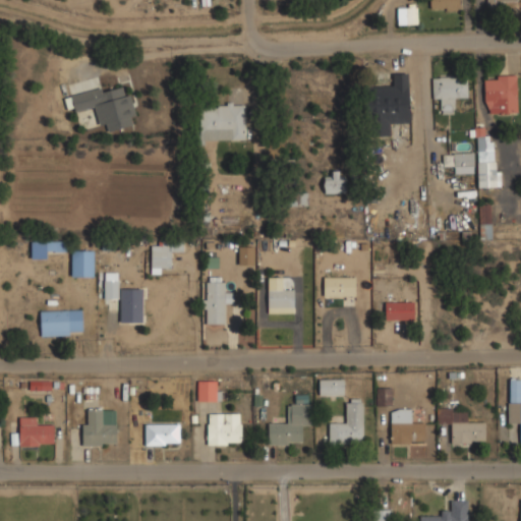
[(458,0),(429,0),(429,10),(459,9),(458,0)]
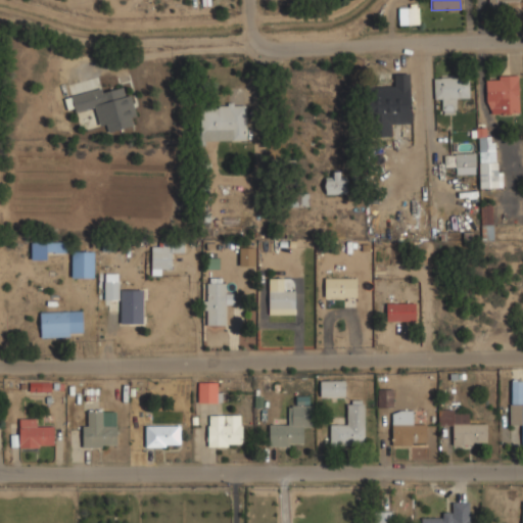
[(420,4),(399,4),(399,25),(420,25),(420,4)]
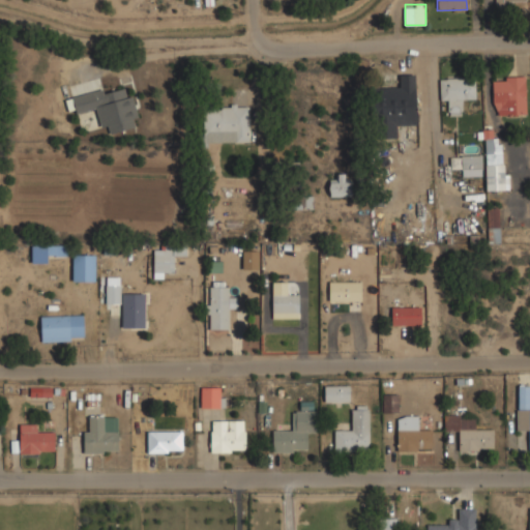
[(526,76),(494,77),(494,115),(526,115),(526,76)]
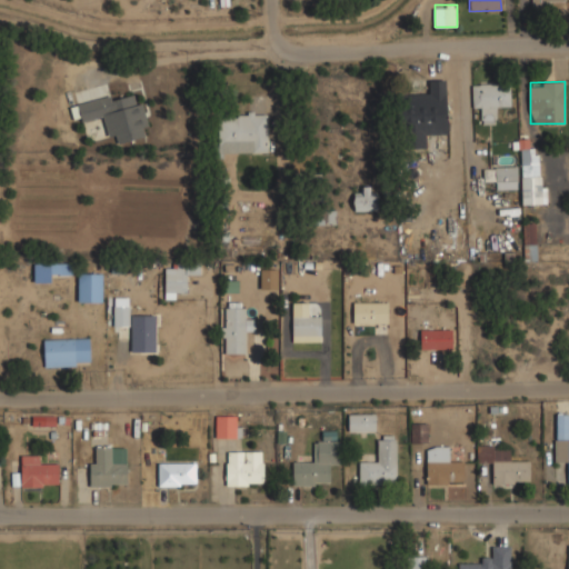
[(472,82),(472,108),(485,108),(485,122),(499,122),(499,106),(511,106),(511,82),(472,82)]
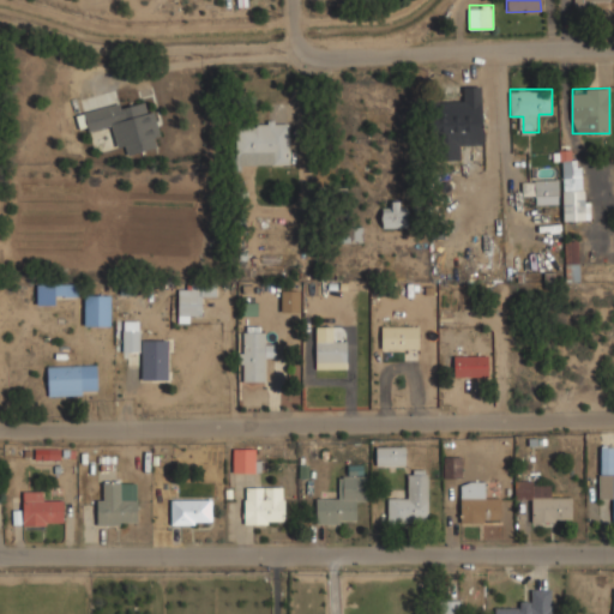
[(155,109),(146,112),(144,98),(84,113),(89,133),(115,127),(122,156),(163,146),(155,109)]
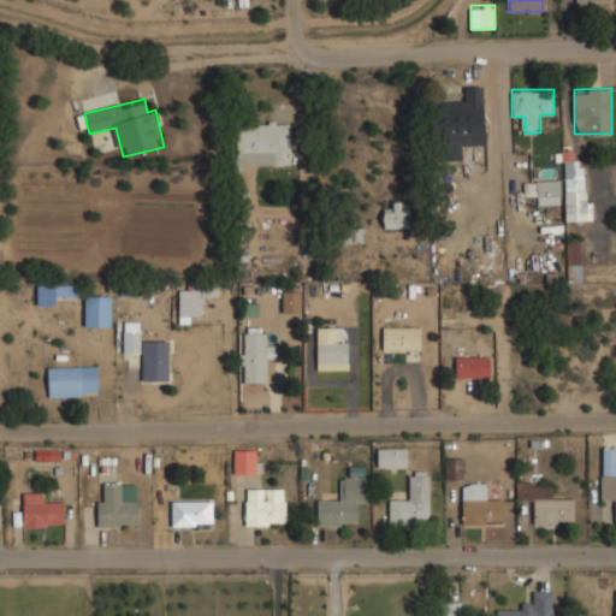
[(484,100),(436,101),(437,135),(466,134),(467,147),(485,147),(484,100)]
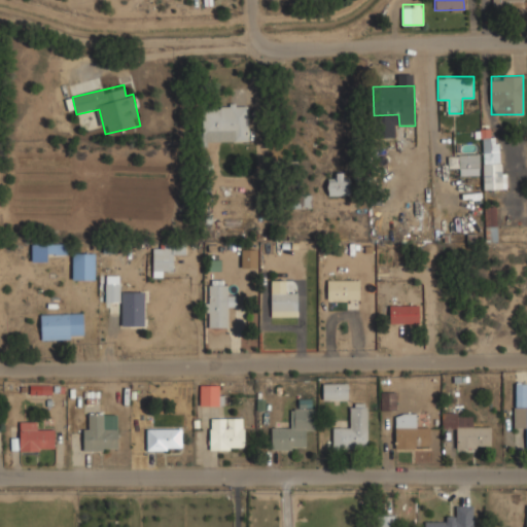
[(249,141),(249,106),(203,106),(203,141),(249,141)]
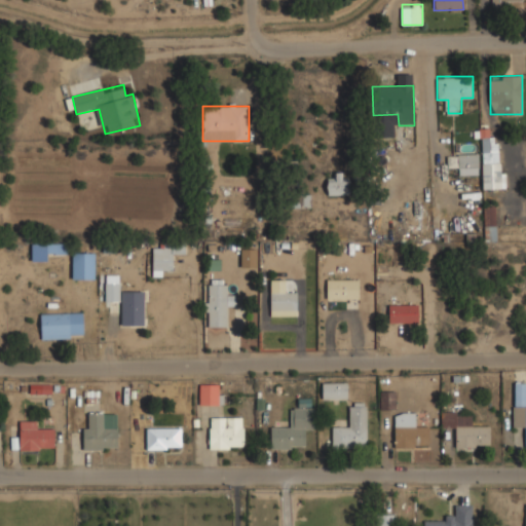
[(483,189),(503,188),(502,137),(482,138),(483,189)]
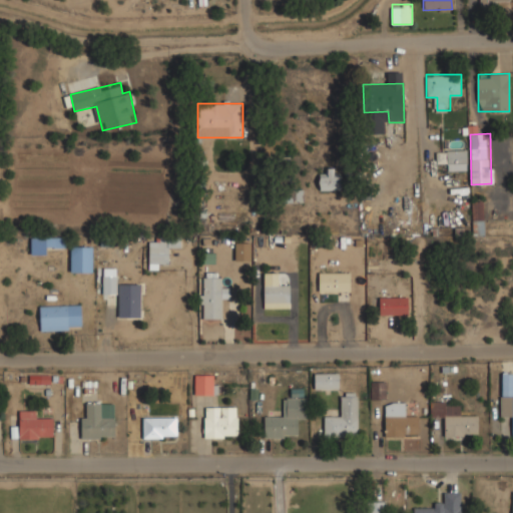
[(468,171),(468,150),(437,150),(437,161),(448,161),(448,171),(468,171)]
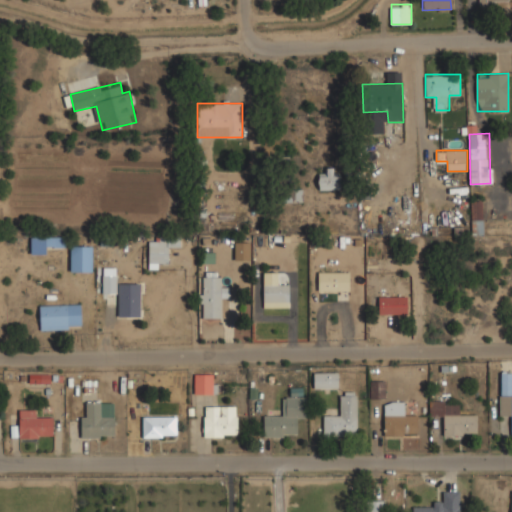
[(318,168),(318,189),(340,189),(340,168),(318,168)]
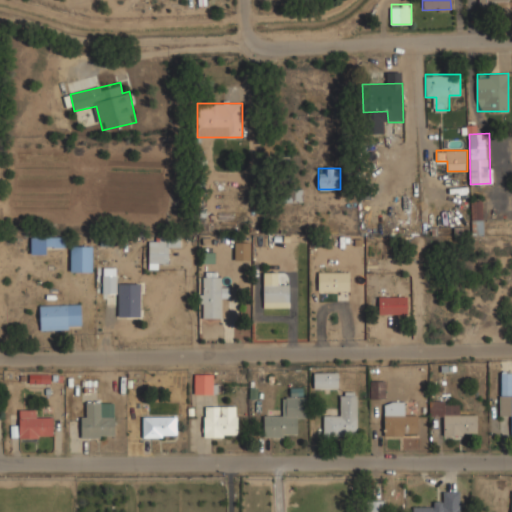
[(483,201),(472,201),(472,234),(483,234),(483,201)]
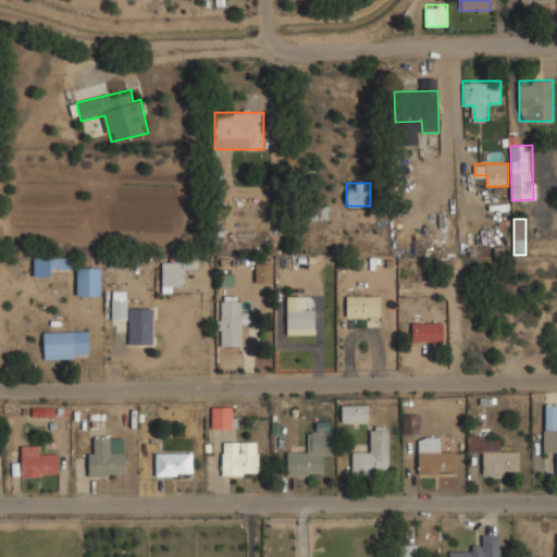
[(71,258),(34,258),(34,276),(51,276),(51,267),(71,267),(71,258)]
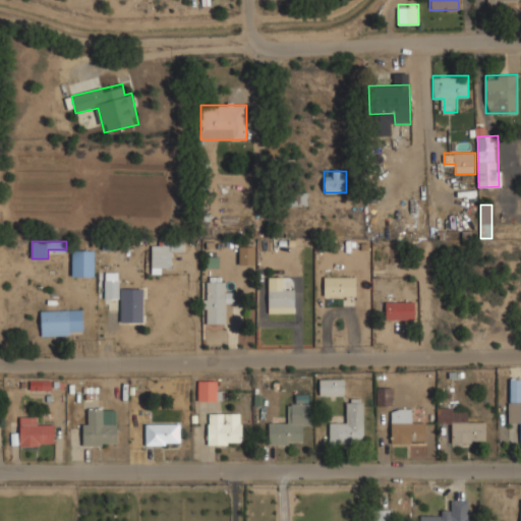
[(162,268),(172,268),(172,249),(177,249),(177,243),(152,243),(152,273),(162,273),(162,268)]
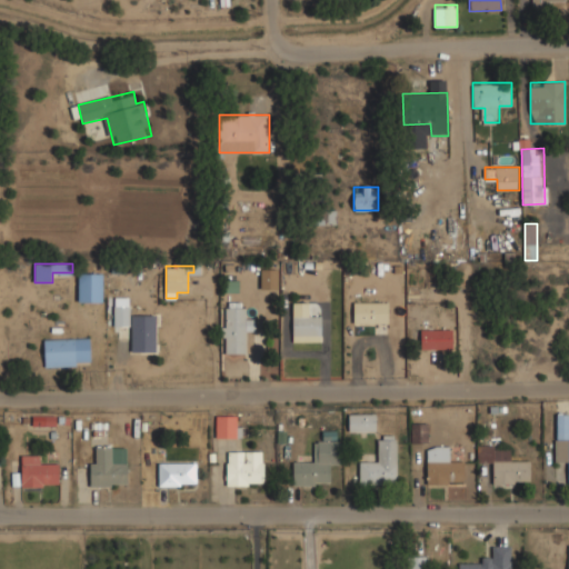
[(278,268),(260,268),(260,289),(278,289),(278,268)]
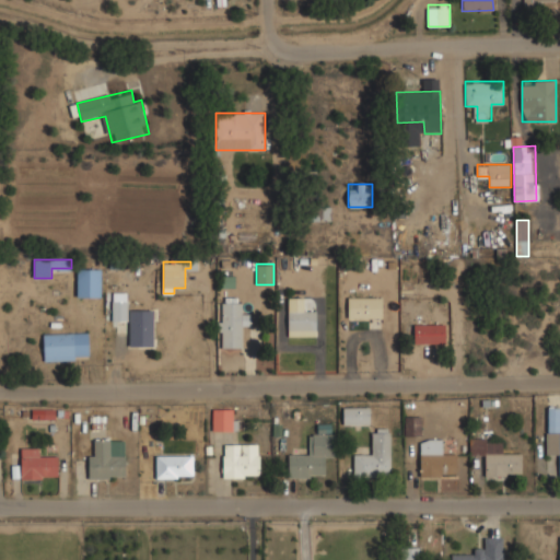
[(102,296),(102,268),(77,268),(77,296),(102,296)]
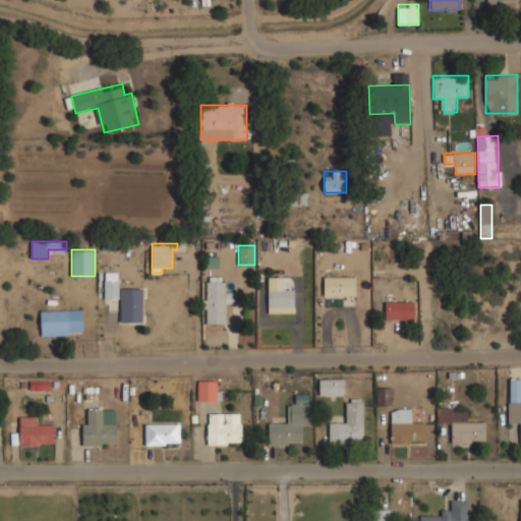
[(324,296),(355,296),(355,278),(324,277),(324,296)]
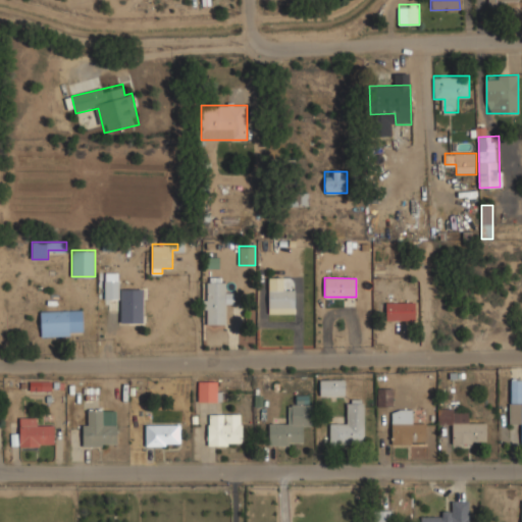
[(268,313),(294,314),(295,290),(282,290),(282,278),(268,278),(268,313)]
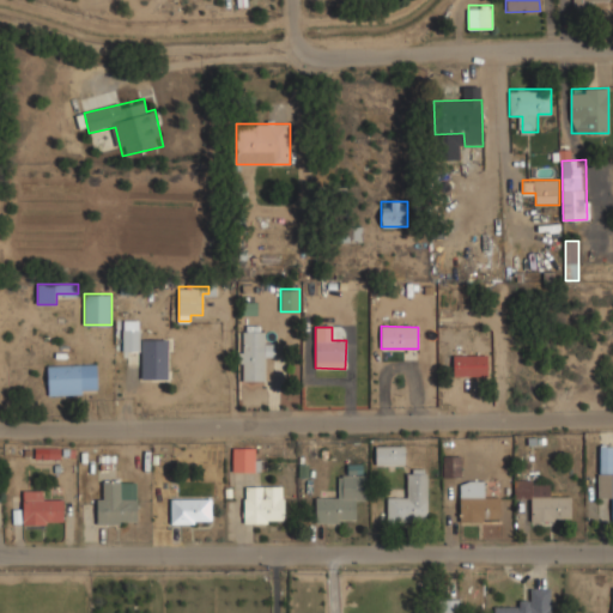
[(168,339),(140,339),(140,329),(122,329),(122,351),(141,351),(141,380),(169,380),(168,339)]
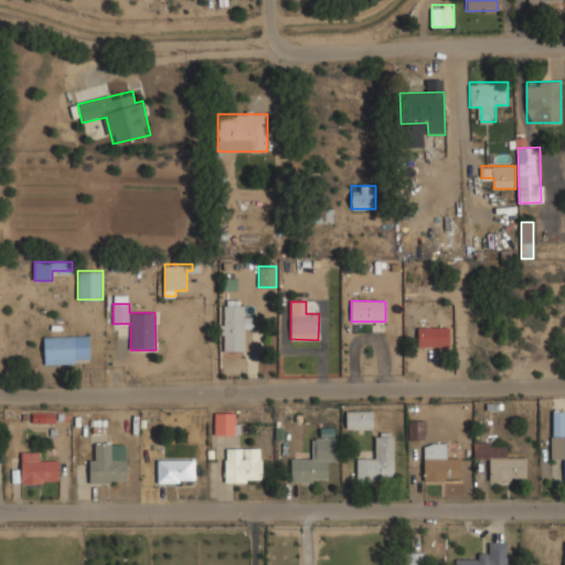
[(244,352),(244,328),(254,328),(254,316),(244,316),(244,306),(220,306),(220,352),(244,352)]
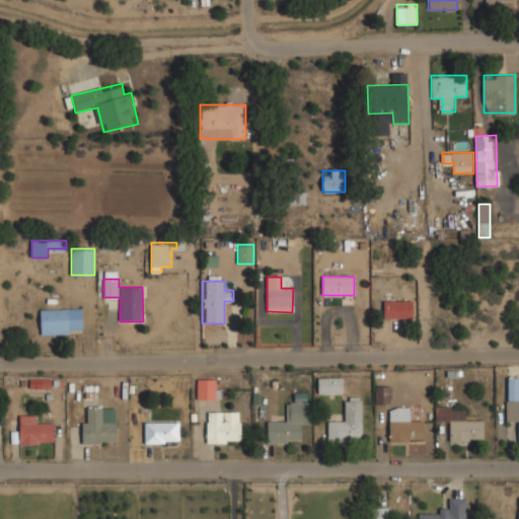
[(82,309),(41,309),(41,334),(82,334),(82,309)]
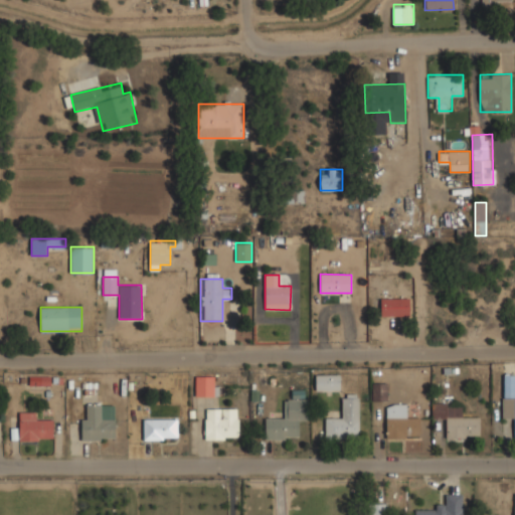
[(514,374),(503,373),(503,417),(514,418),(514,397),(514,374)]
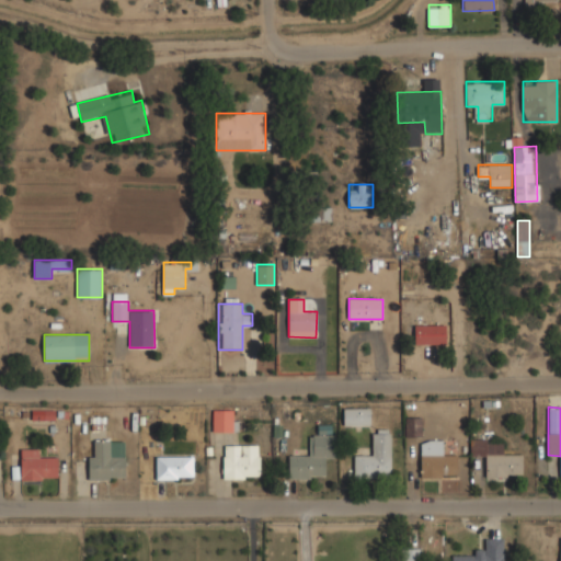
[(369,408),(344,408),(344,426),(369,426),(369,408)]
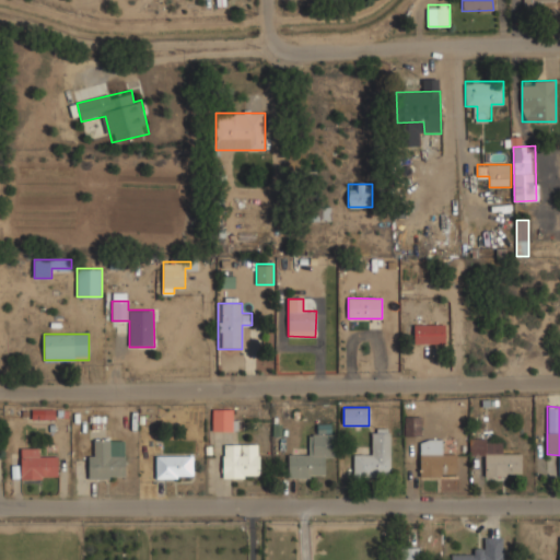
[(234,431),(234,409),(212,409),(212,431),(234,431)]
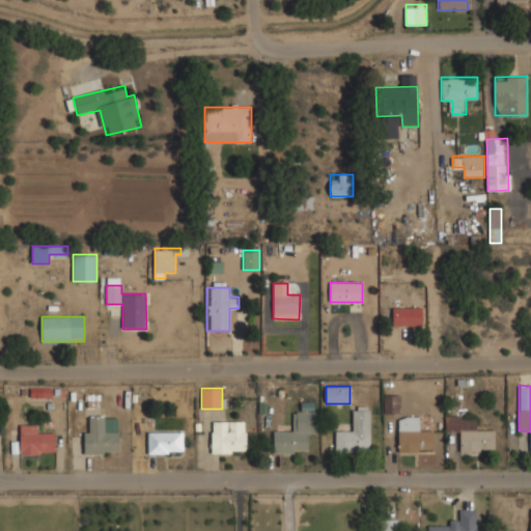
[(399,414),(399,395),(385,395),(385,414),(399,414)]
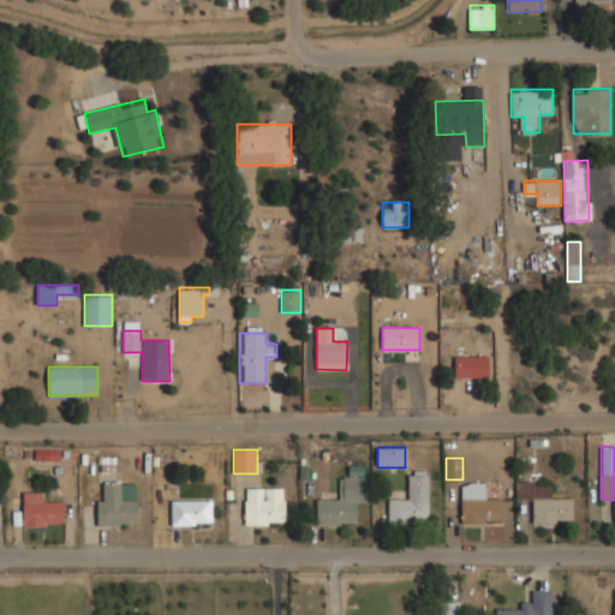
[(389,497),(389,523),(429,523),(429,471),(405,471),(405,497),(389,497)]
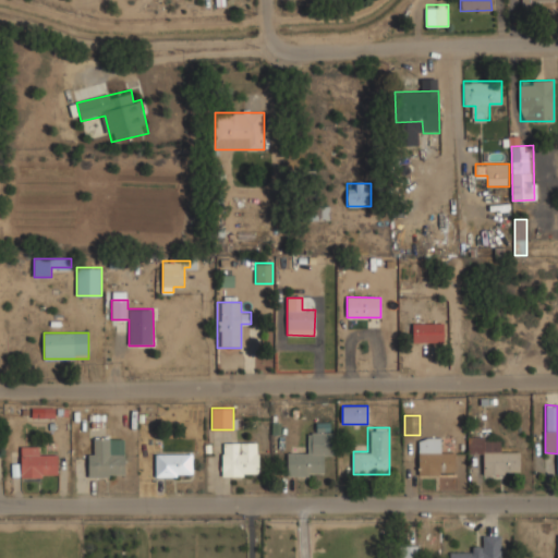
[(334,455),(334,432),(311,432),(310,453),(287,453),(287,476),(324,476),(324,453),(334,455)]
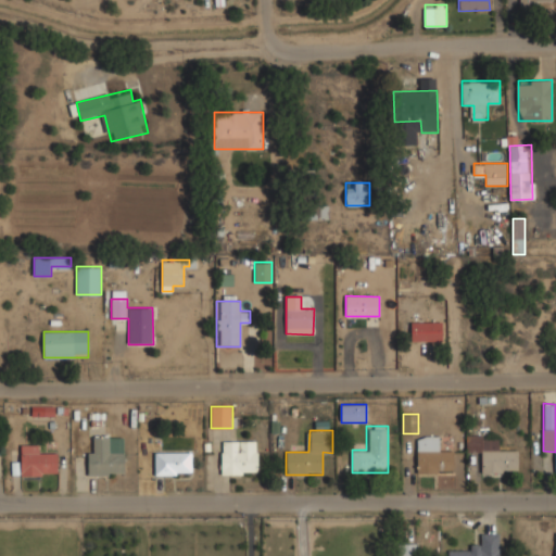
[(125,476),(125,437),(89,437),(89,476),(125,476)]
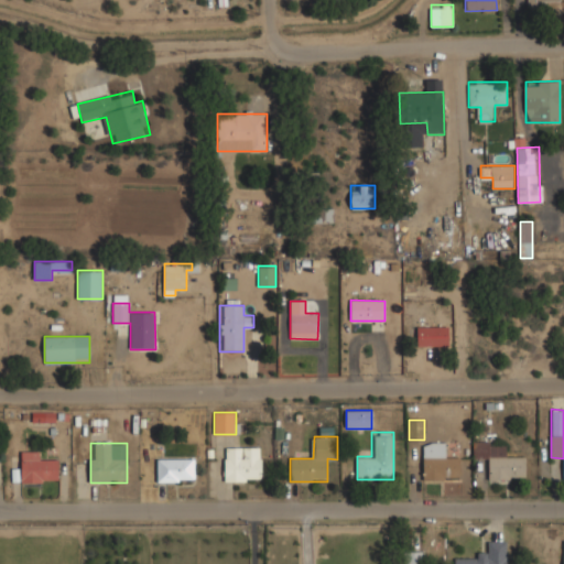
[(423,443),(423,480),(458,480),(458,456),(446,456),(446,443),(423,443)]
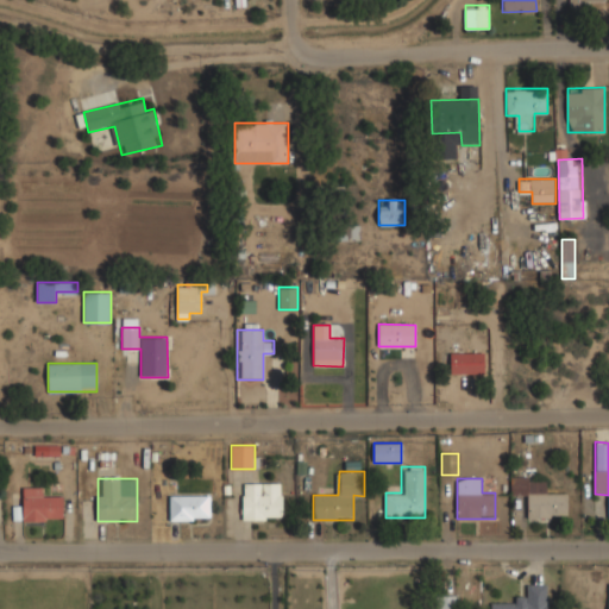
[(567,519),(567,494),(545,493),(545,478),(512,478),(512,495),(527,495),(526,519),(567,519)]
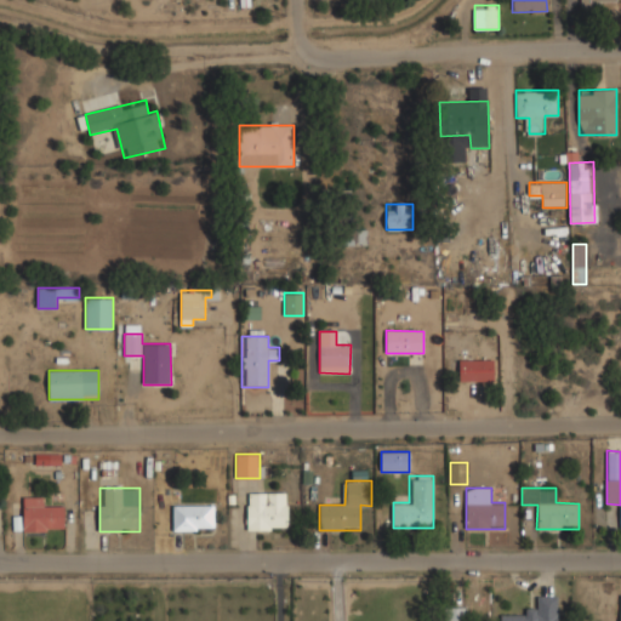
[(246,531),(289,531),(289,493),(246,493),(246,531)]
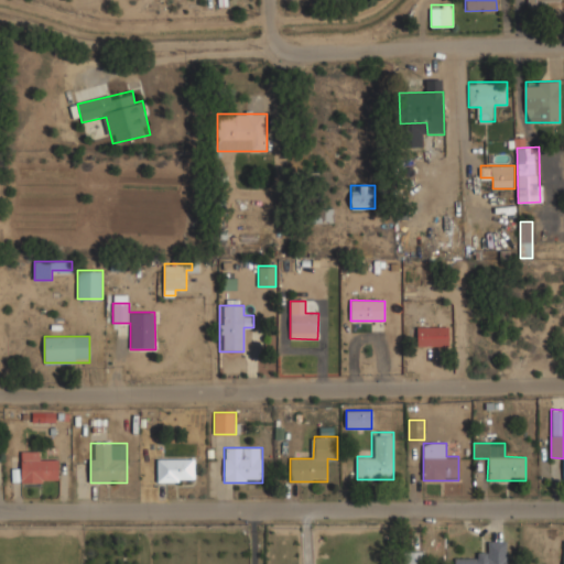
[(58,483),(58,459),(43,459),(43,452),(21,452),(21,483),(58,483)]
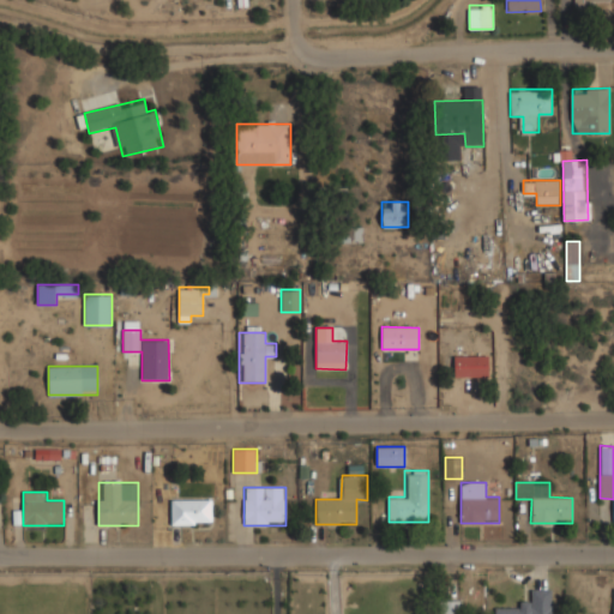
[(172,499),(172,525),(212,525),(212,499),(172,499)]
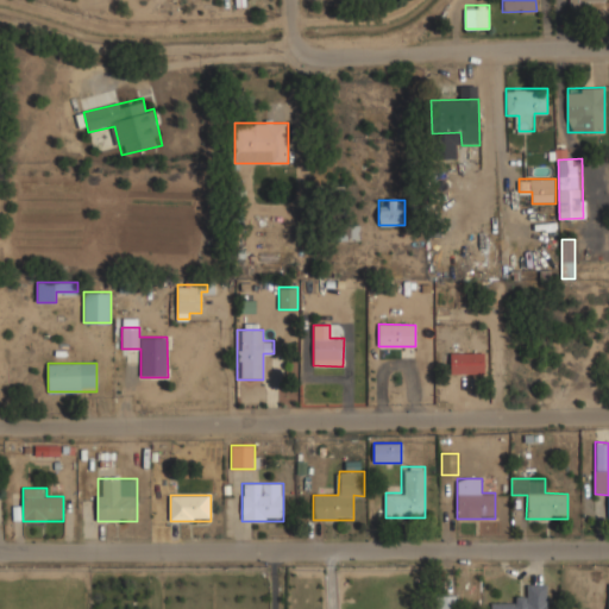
[(546,608),(546,583),(526,583),(526,598),(491,598),(491,608),(546,608)]
